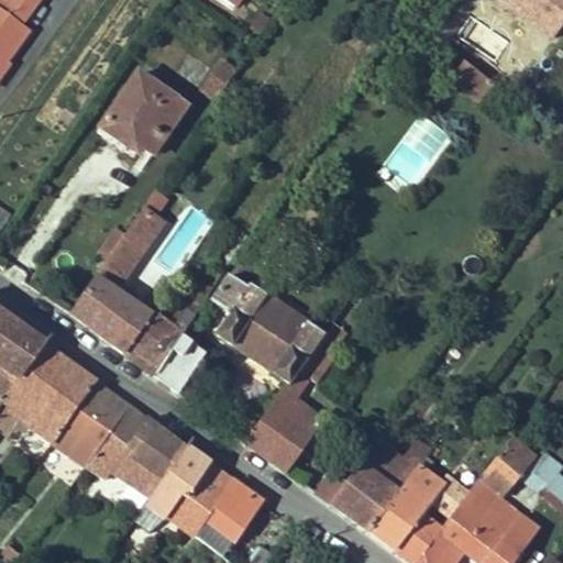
[(0,0),(0,61),(2,58),(7,62),(29,31),(19,24),(37,0),(0,0)]
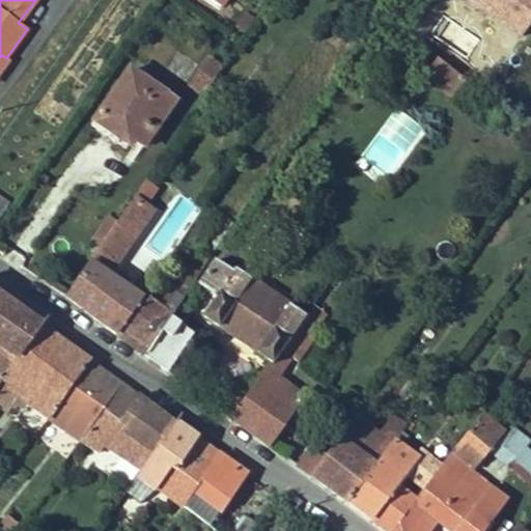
[(530,0),(460,0),(519,38),(530,19),(530,0)]
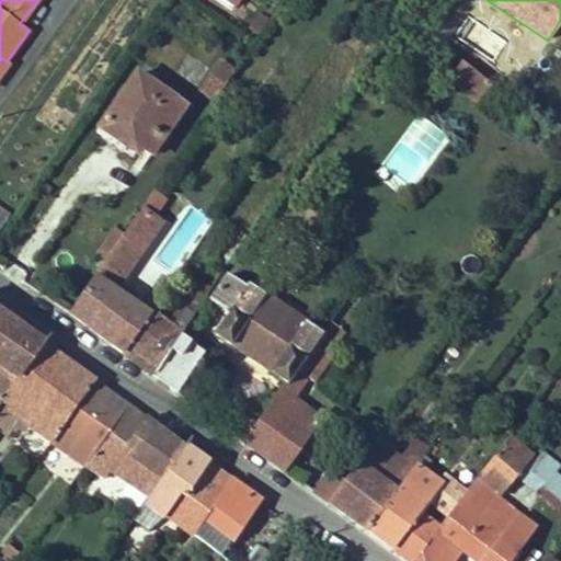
[(259,35),(270,19),(259,12),(248,29),(259,35)]
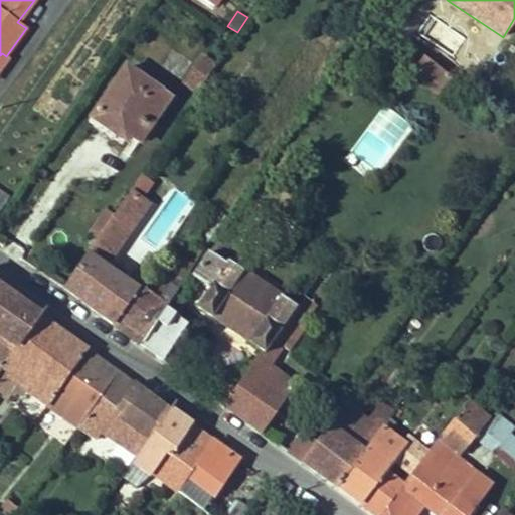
[(2,53),(0,55),(0,70),(9,58),(6,56),(2,53)]
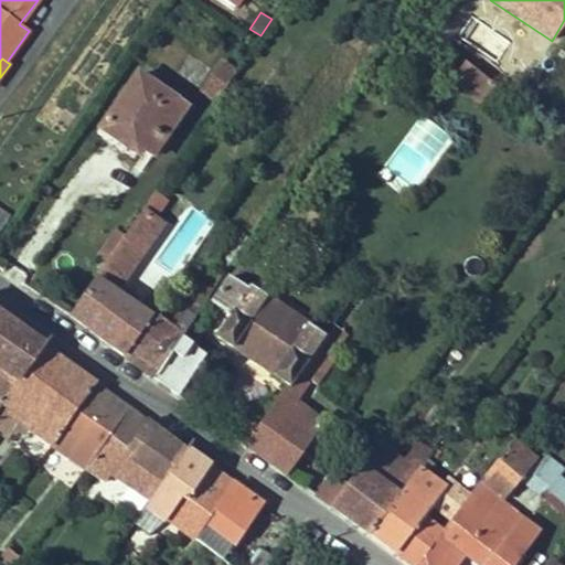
[(237,71),(221,59),(199,92),(216,103),(237,71)]
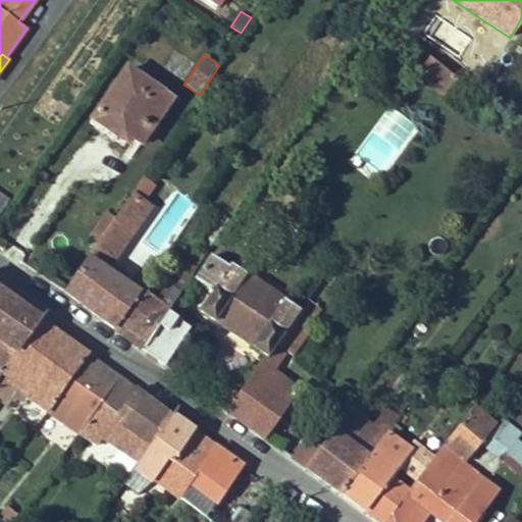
[(458,80),(429,57),(415,75),(444,98),(458,80)]
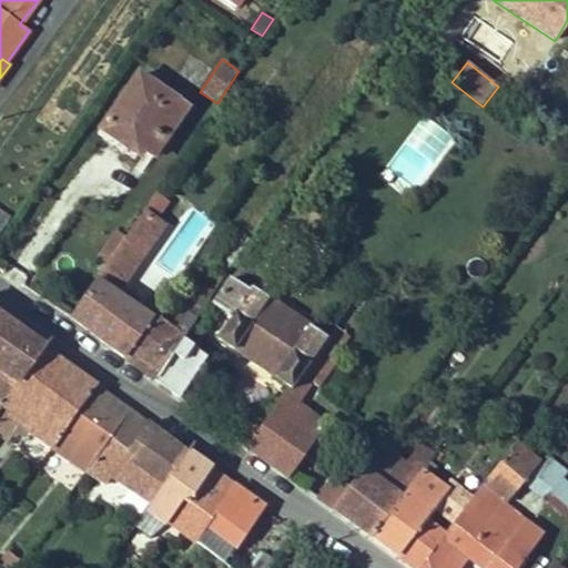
[(139,73),(99,131),(119,144),(135,156),(138,159),(143,151),(153,158),(188,108),(139,73)]
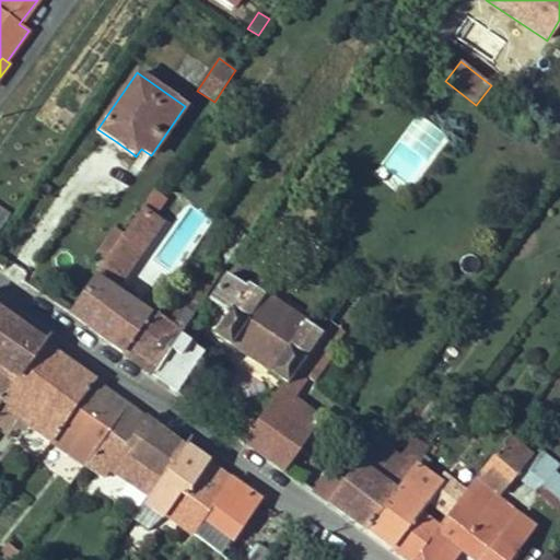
[(409,186),(446,133),(418,113),(380,165),(409,186)]
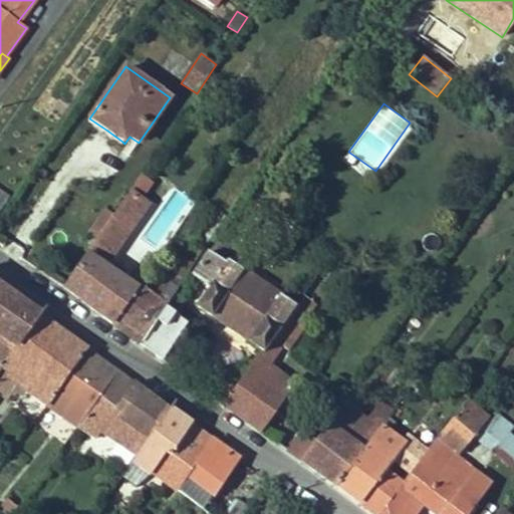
[(118,149),(122,142),(107,131),(102,138),(118,149)]
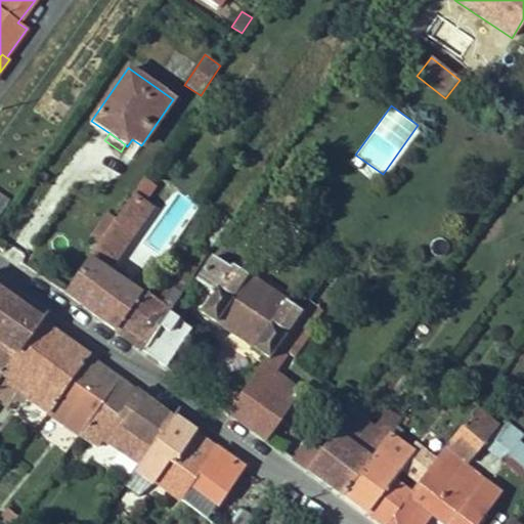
[(0,193),(0,215),(10,201),(0,193)]
